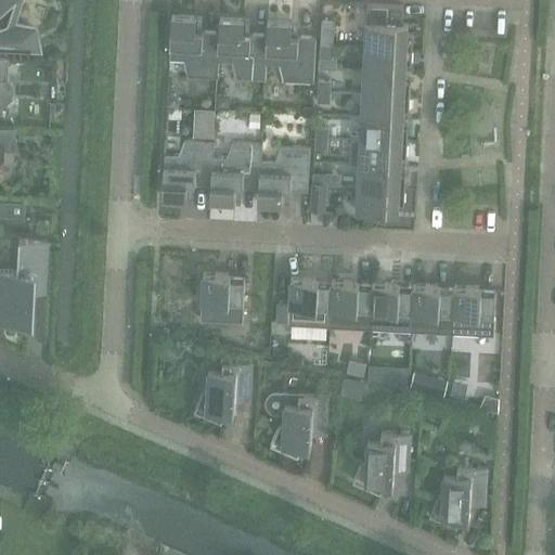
[(0,0),(0,48),(39,51),(35,28),(9,24),(12,14),(15,15),(20,0),(0,0)]
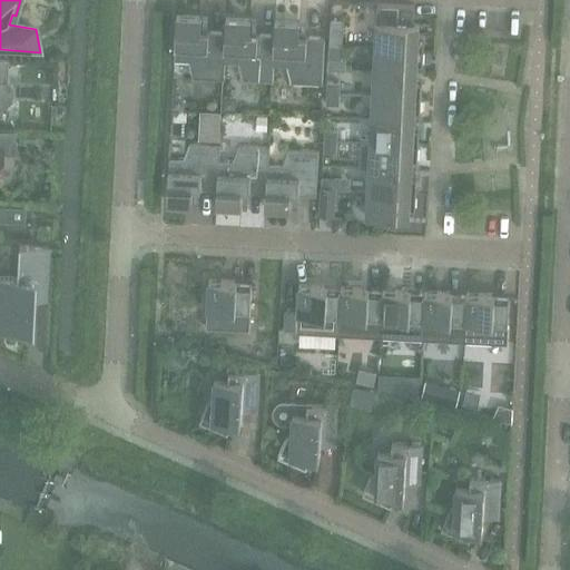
[(377,5),(375,48),(424,50),(424,35),(419,35),(419,26),(414,25),(415,7),(377,5)]
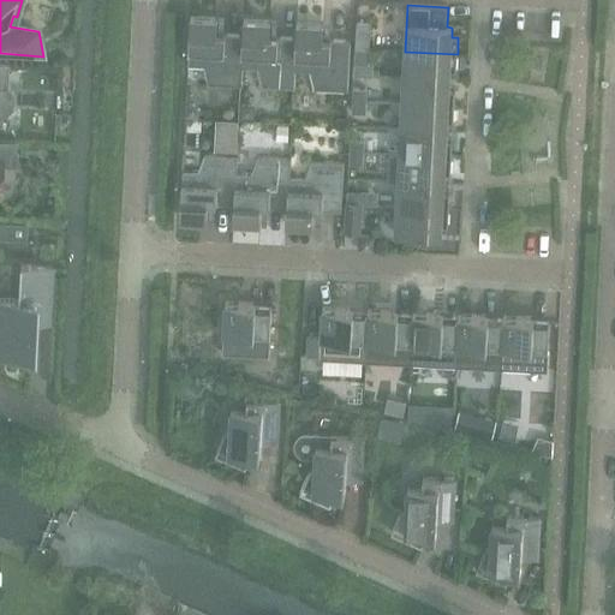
[(208,84),(242,85),(243,69),(242,69),(244,36),(243,36),(216,35),(218,19),(191,17),(189,65),(204,66),(208,84)]
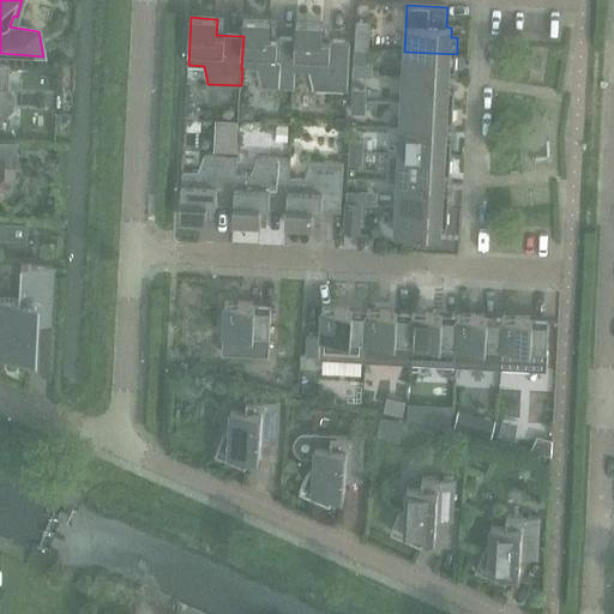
[(241,68),(242,68),(257,68),(262,86),(294,88),(295,71),(294,71),(296,38),(295,38),(270,37),(270,22),(244,20),(242,36),(244,36),(241,68)]
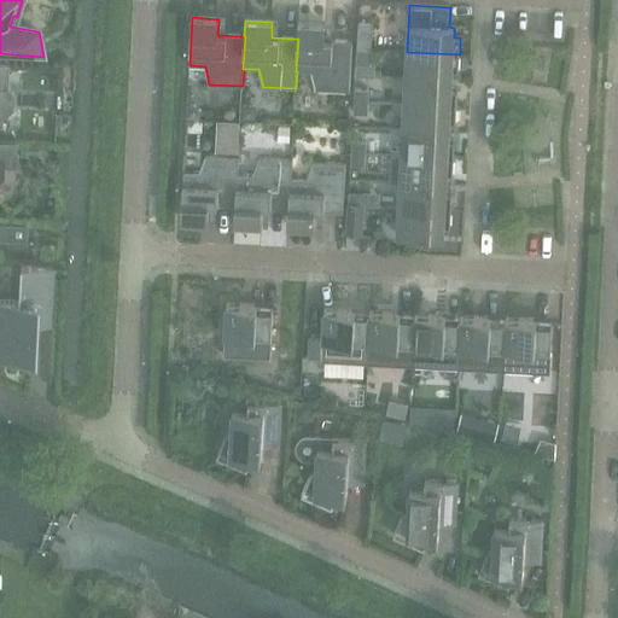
[(359,22),(356,52),(371,52),(372,23),(359,22)]
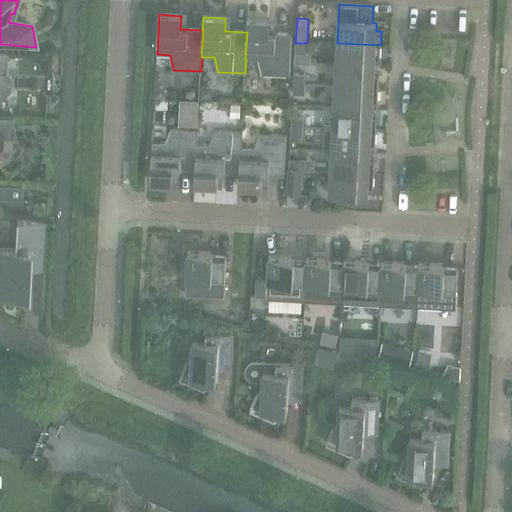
[(245,59),(246,59),(258,60),(262,74),(290,76),(292,35),(268,33),(269,20),(247,19),(246,32),(247,32),(245,59)]
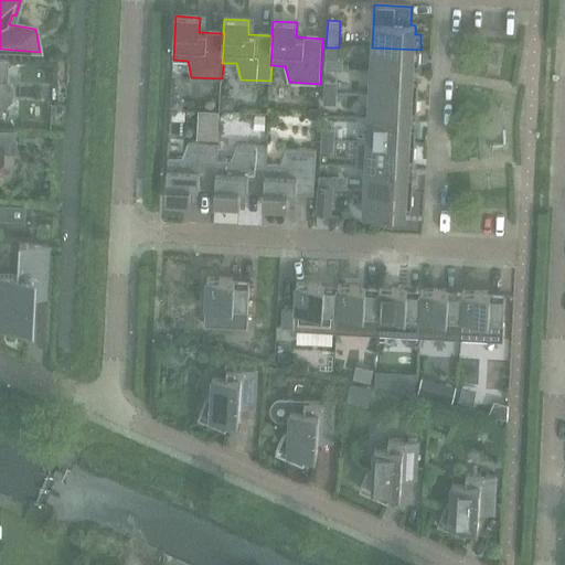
[(339,57),(339,48),(326,48),(324,68),(342,70),(342,57),(339,57)]
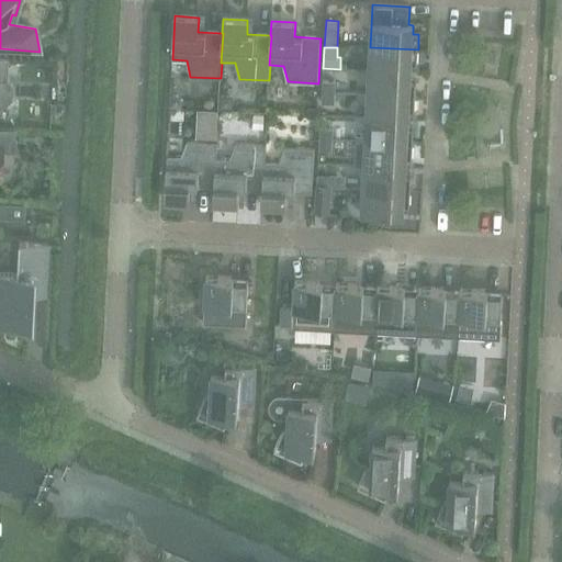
[(370,47),(369,71),(411,74),(412,65),(417,65),(418,49),(370,47)]
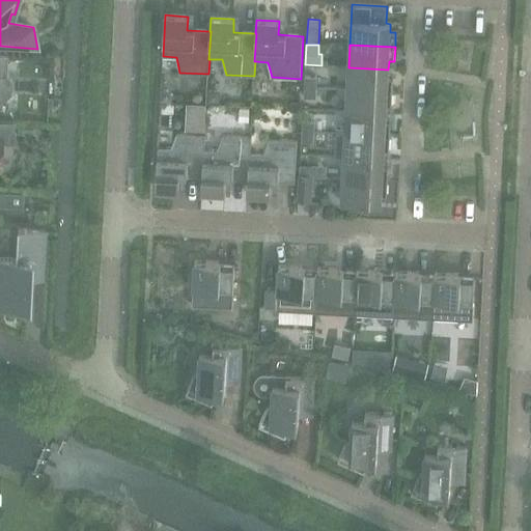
[(0,98),(4,99),(10,93),(10,82),(5,76),(6,56),(0,55),(0,98)]
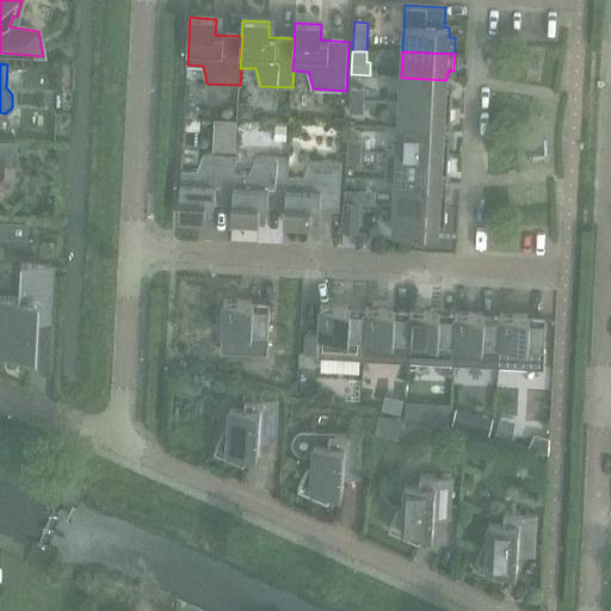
[(401,78),(400,103),(451,106),(452,88),(446,88),(446,80),(401,78)]
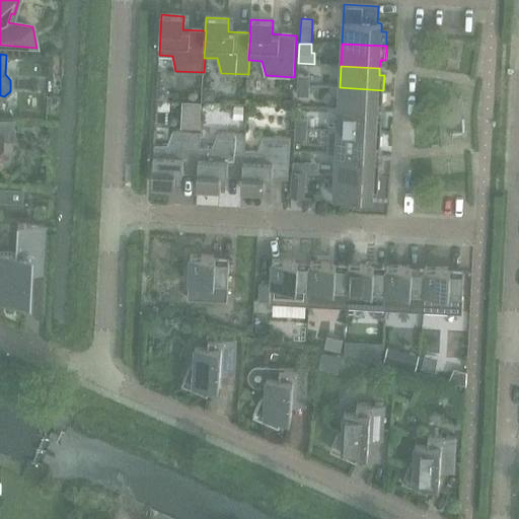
[(298,75),(297,85),(309,86),(310,76),(298,75)]
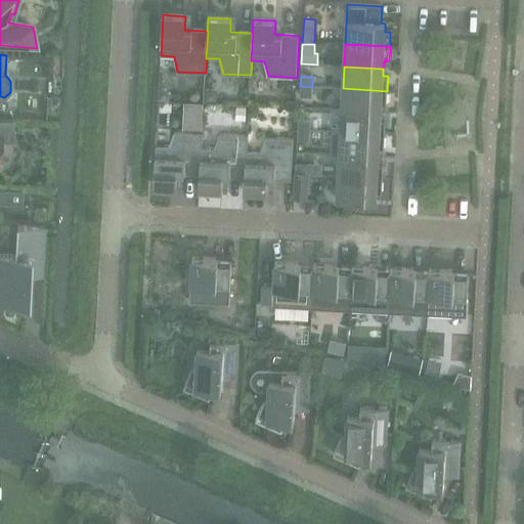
[(312,97),(312,87),(300,86),(300,96),(312,97)]
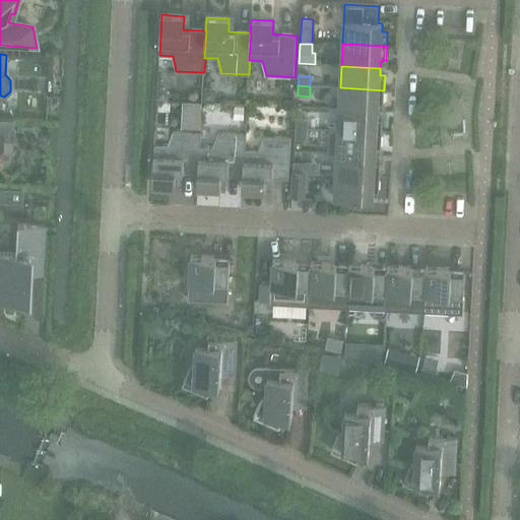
[(340,87),(338,110),(378,112),(378,104),(384,104),(384,90),(340,87)]
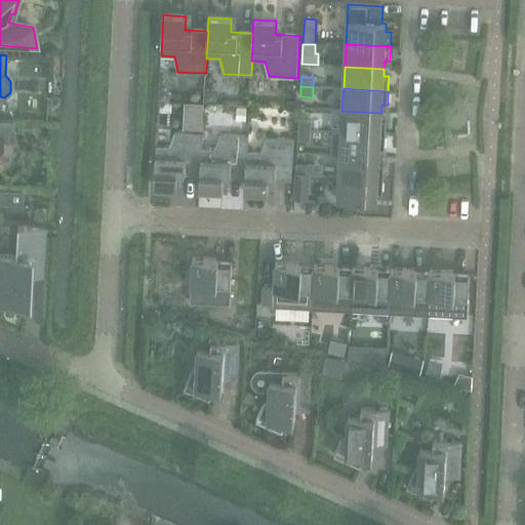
[(159,95),(158,101),(169,102),(169,94),(165,90),(159,89),(159,95)]
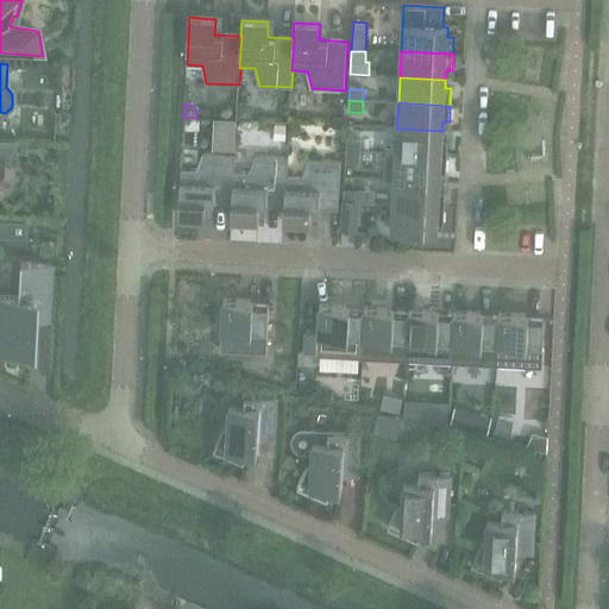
[(238,104),(237,119),(251,119),(252,105),(238,104)]
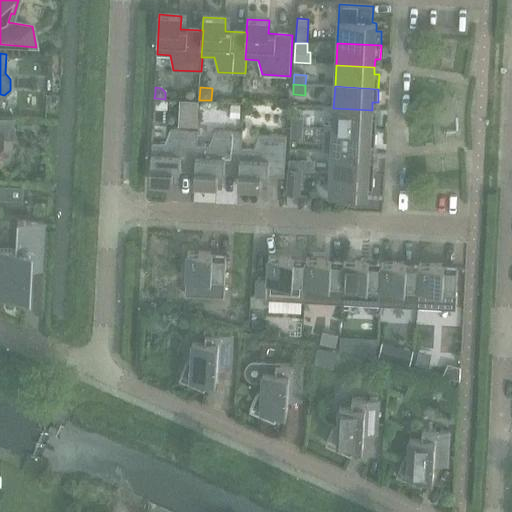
[(179,100),(178,119),(197,120),(198,101),(179,100)]
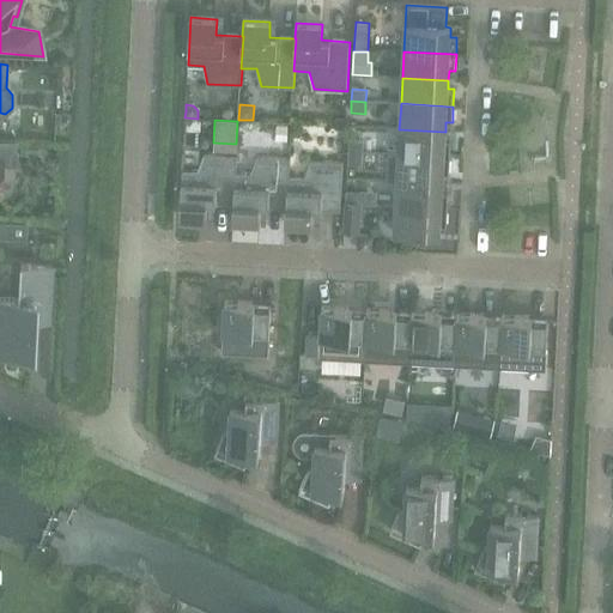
[(277,125),(275,143),(287,143),(287,125),(277,125)]
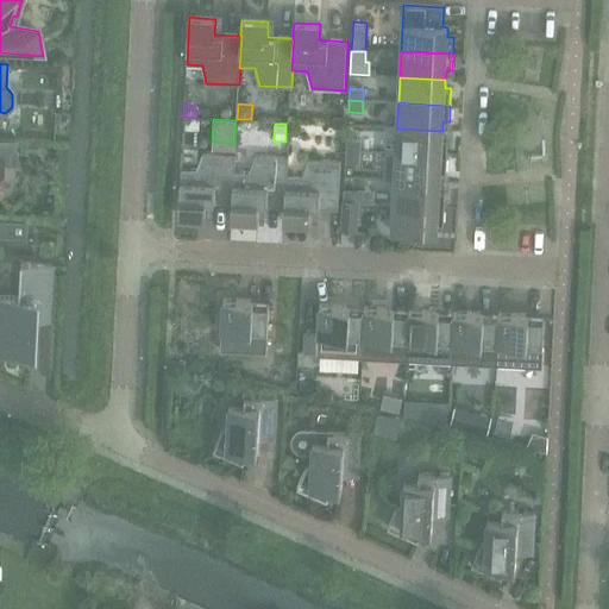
[(396,129),(395,152),(395,154),(440,156),(447,157),(449,140),(443,139),(443,131),(396,129)]
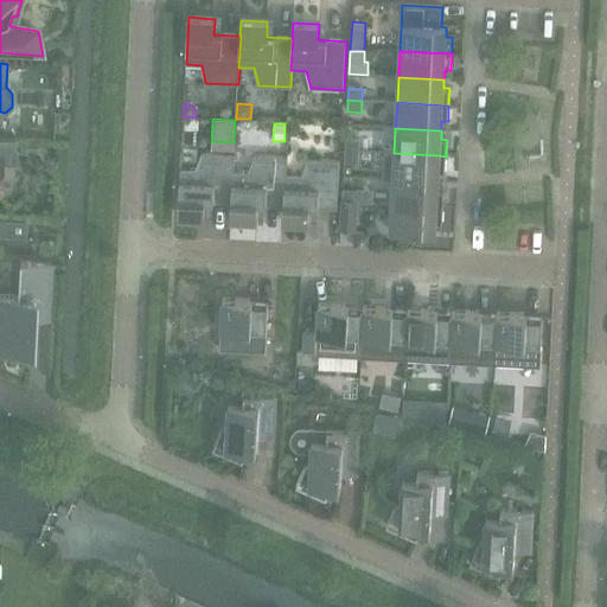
[(346,139),(345,151),(359,152),(359,140),(346,139)]
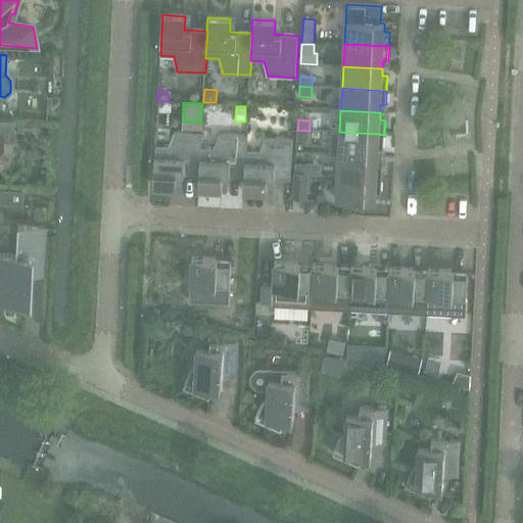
[(0,164),(1,142),(13,142),(14,122),(0,121),(0,164)]
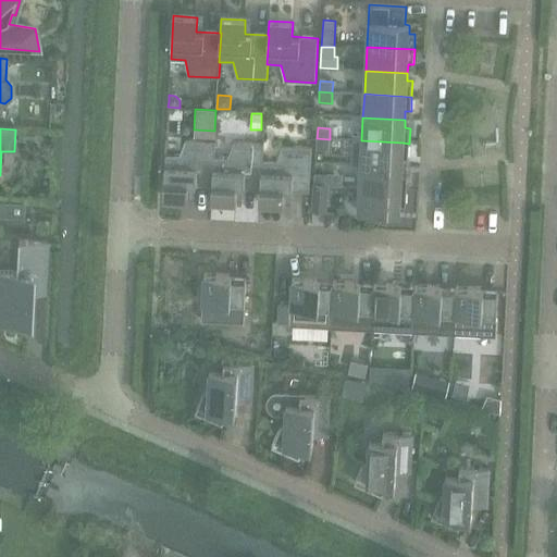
[(329,150),(330,139),(317,138),(317,149),(329,150)]
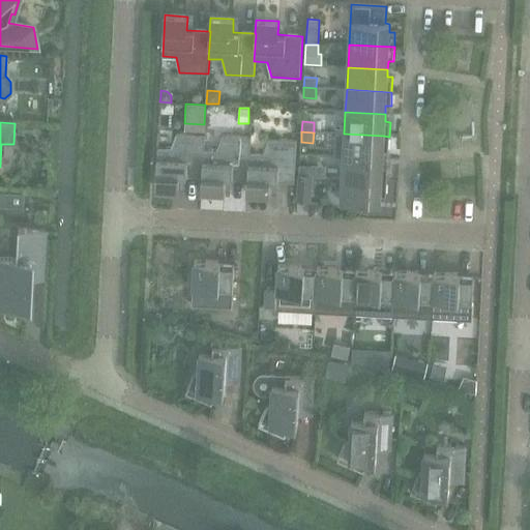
[(334,156),(343,157),(343,156),(383,158),(383,150),(388,151),(389,137),(383,136),(344,134),(344,133),(335,133),(334,156)]
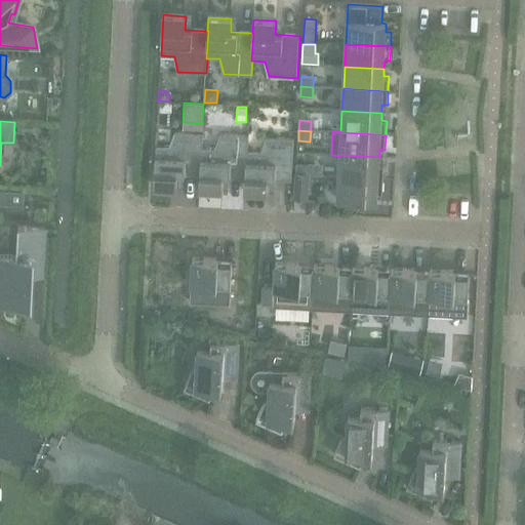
[(156,146),(154,187),(176,188),(177,174),(200,175),(200,176),(202,149),(203,149),(203,133),(175,132),(170,147),(156,146)]
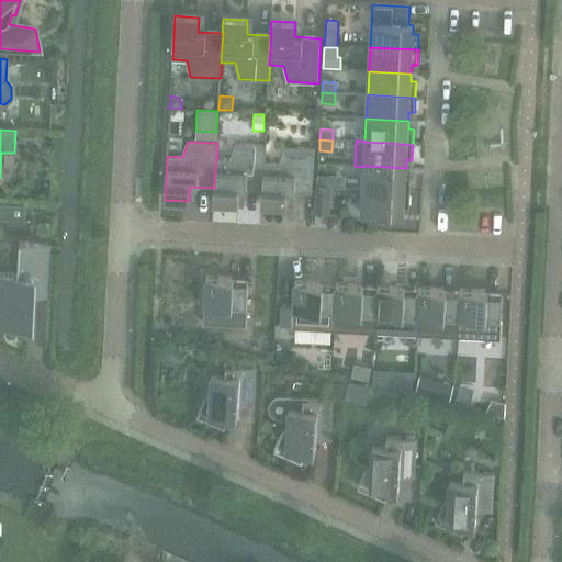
[(214,189),(214,188),(213,203),(237,204),(238,190),(262,191),(263,191),(265,161),(266,161),(266,146),(236,144),(231,159),(217,159),(216,159),(214,189)]
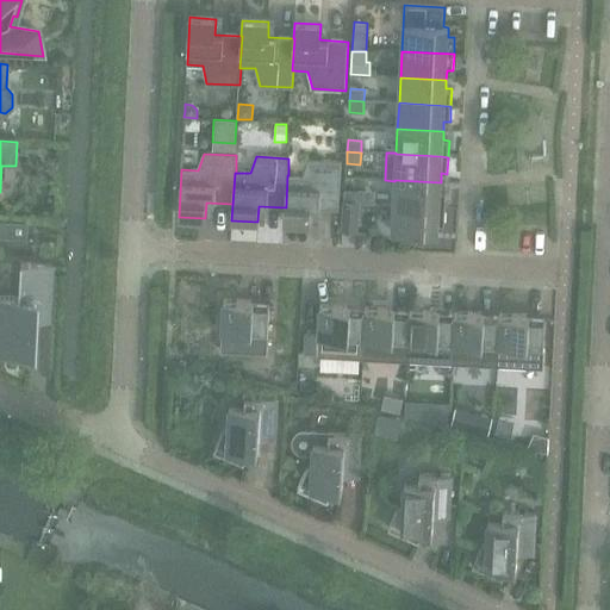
[(286,207),(285,207),(284,223),(311,224),(311,209),(338,210),(342,161),(309,160),(303,176),(288,175),(287,175),(286,207)]
